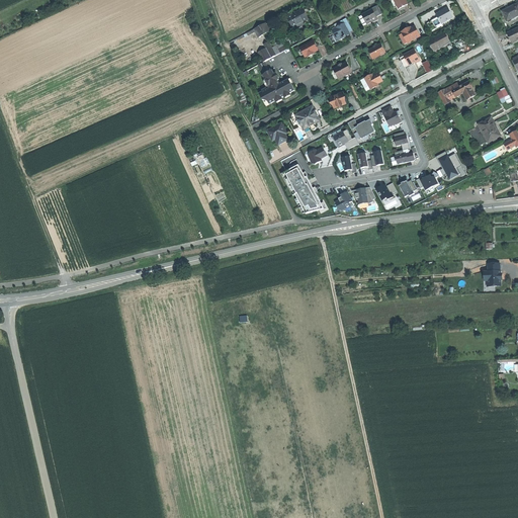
[(410,4),(407,0),(392,0),(396,7),(399,5),(401,8),(405,6),(410,4)]
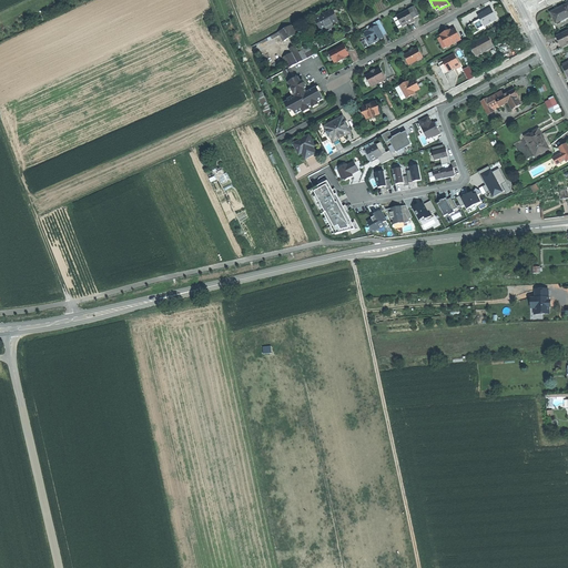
[(556,23),(567,17),(567,3),(559,8),(550,12),(556,23)]
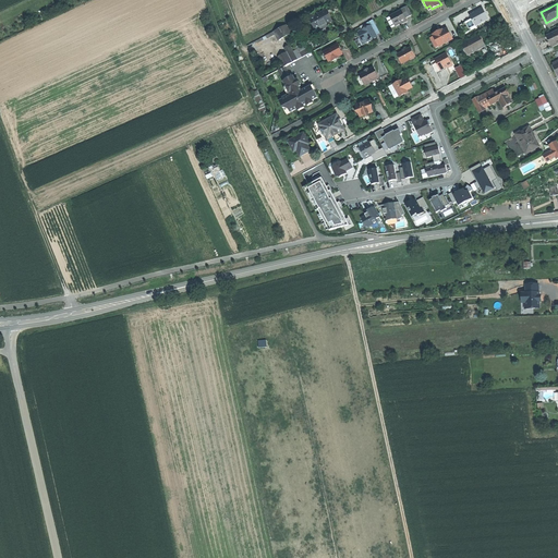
[(402,10),(407,17),(413,14),(408,5),(402,9),(402,10)]
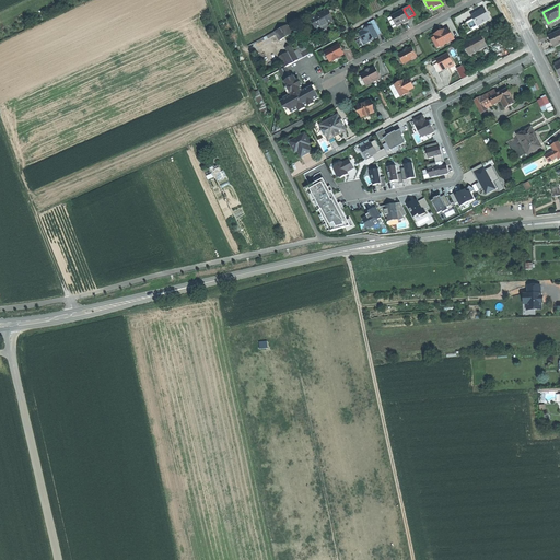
[(479,26),(479,25),(492,19),(486,8),(478,12),(473,15),(475,19),(479,26)]
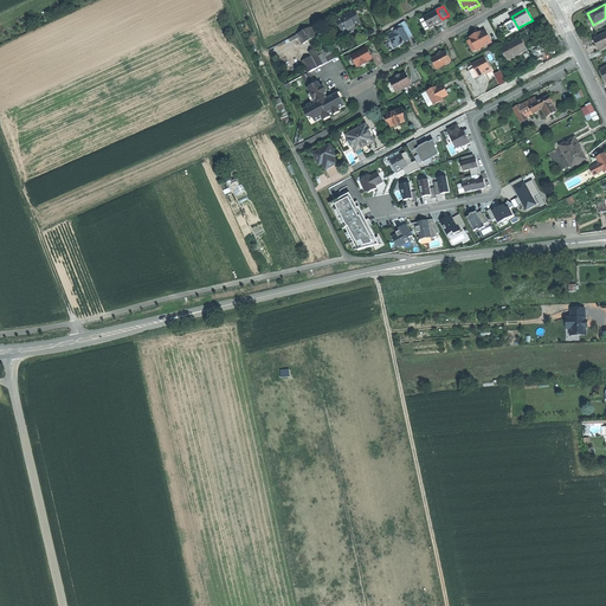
[(355,11),(337,19),(345,33),(350,30),(352,32),(358,28),(355,24),(361,21),(359,17),(355,11)]
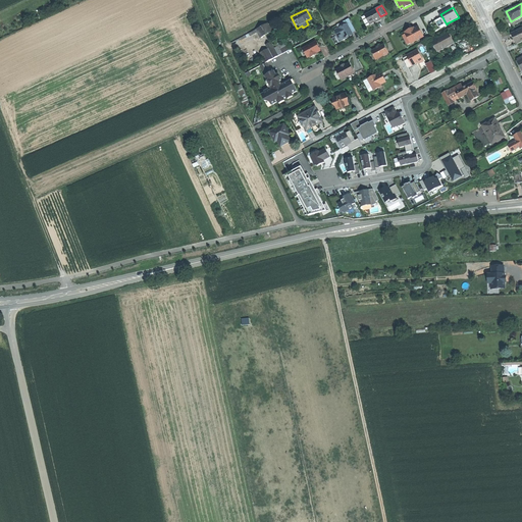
[(368,18),(370,23),(376,20),(381,17),(380,16),(376,9),(366,14),(368,18)]
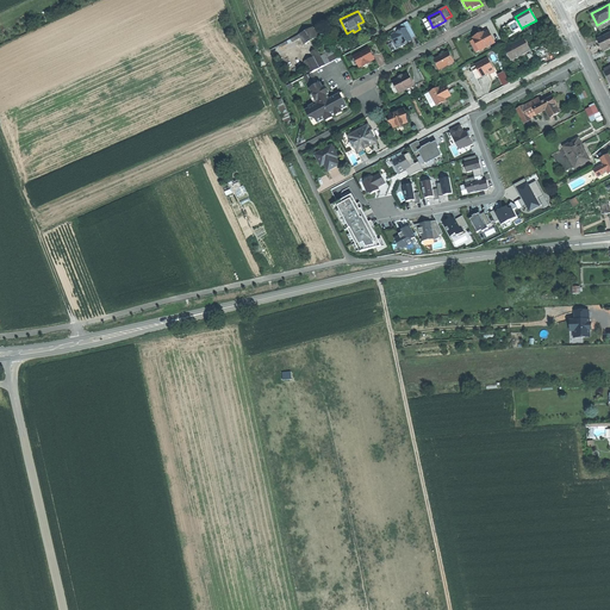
[(511,24),(517,33),(523,30),(522,27),(522,29),(517,20),(511,24)]
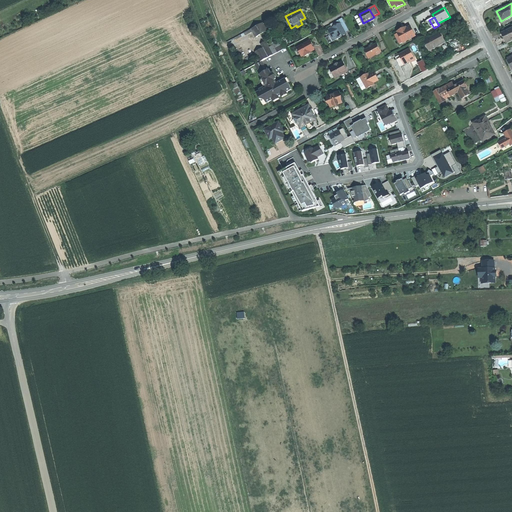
[(335,22),(337,26),(342,23),(347,32),(349,31),(342,18),(335,22)]
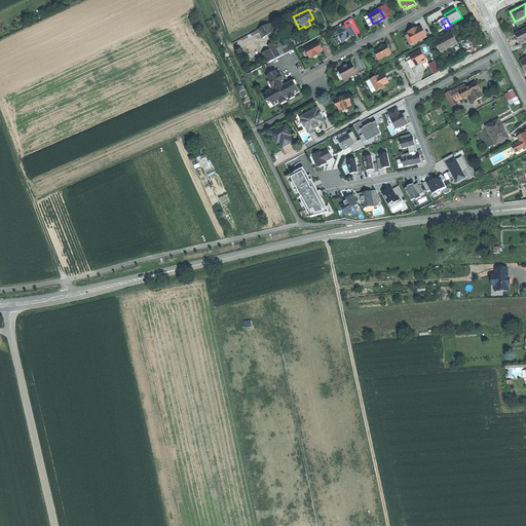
[(441,32),(446,29),(441,21),(436,24),(441,32)]
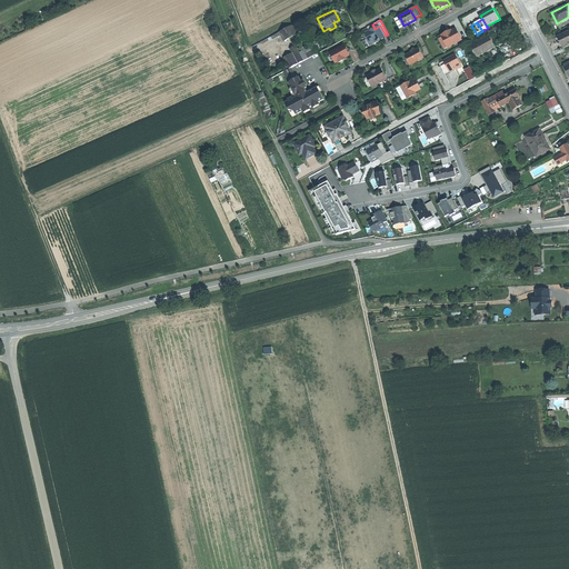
[(292,25),(280,31),(285,40),(297,33),(292,25)]
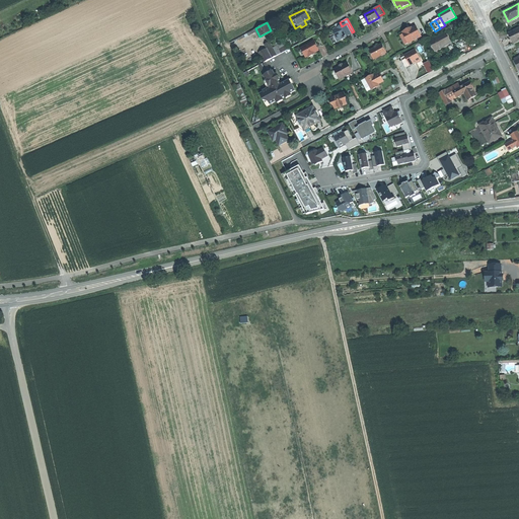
[(331,31),(336,39),(338,38),(340,41),(346,36),(352,33),(352,32),(347,23),(342,26),(331,31)]
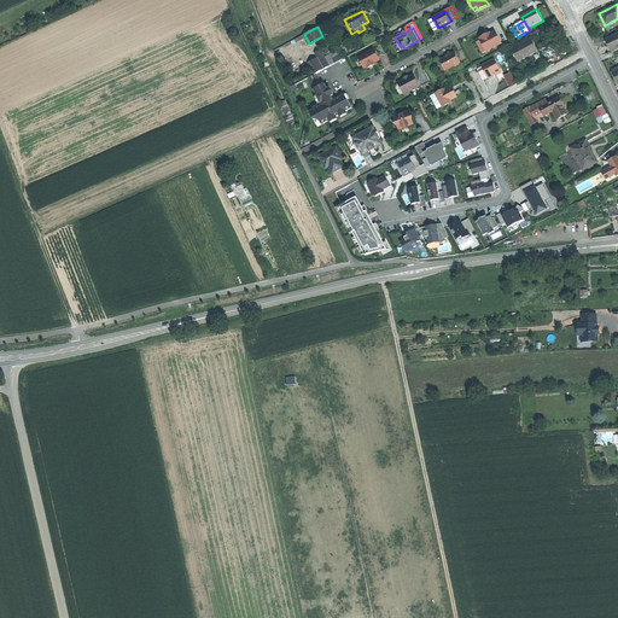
[(489,35),(482,39),(489,51),(503,42),(497,33),(491,35),(490,36),(489,35)]
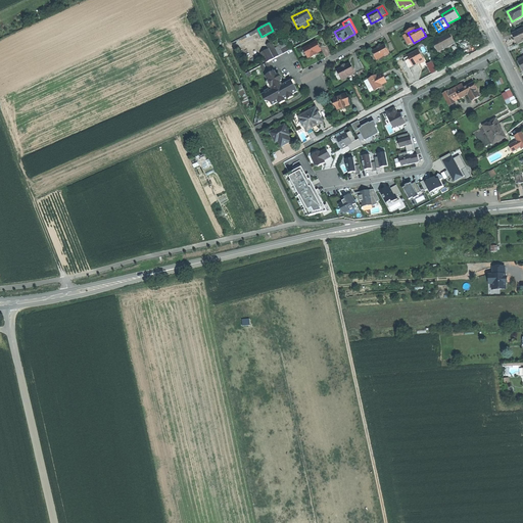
[(518,44),(522,41),(522,29),(513,34),(515,39),(518,44)]
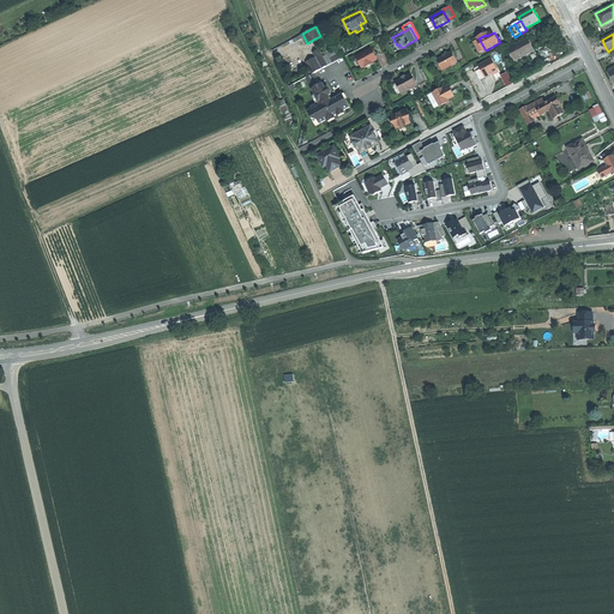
[(486,50),(479,38),(475,41),(481,53),(486,50)]
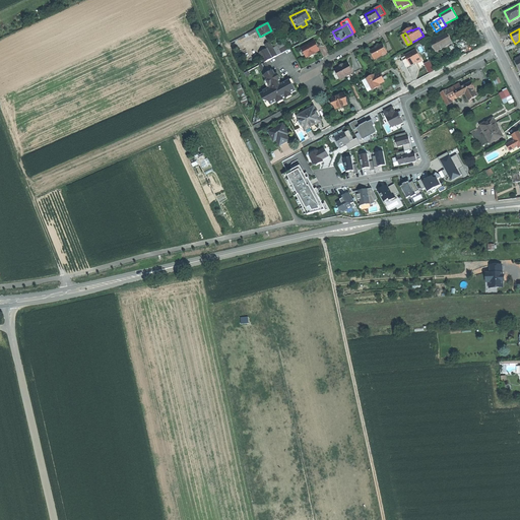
[(450,38),(448,34),(433,41),(437,51),(453,43),(450,38)]
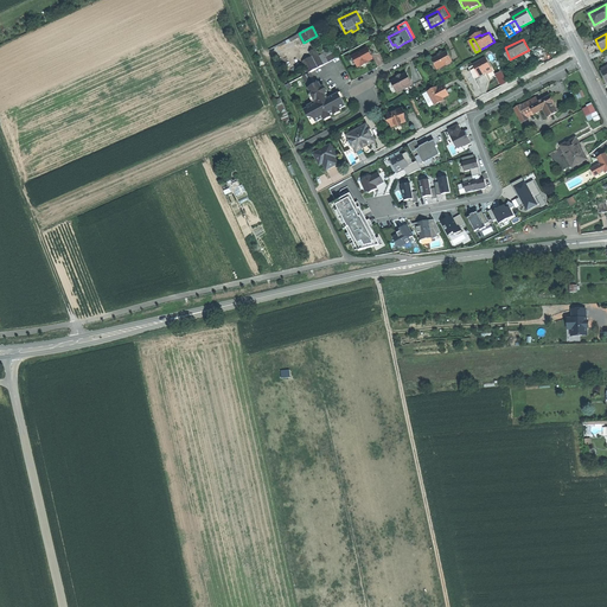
[(369,48),(355,55),(360,65),(362,64),(363,65),(366,64),(370,62),(369,61),(374,57),(369,48)]
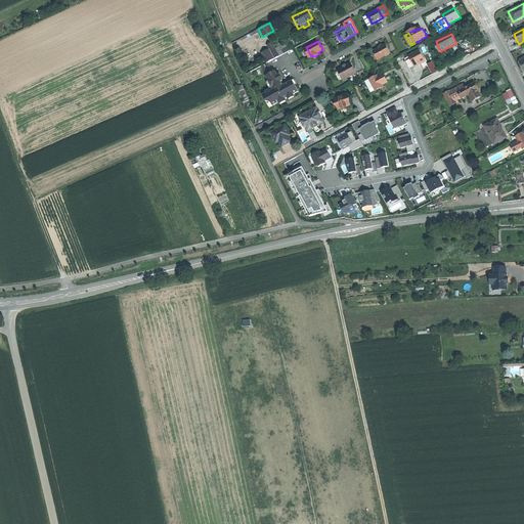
[(269,62),(284,54),(279,46),(275,49),(272,42),(266,46),(268,50),(261,54),(266,63),(269,62)]
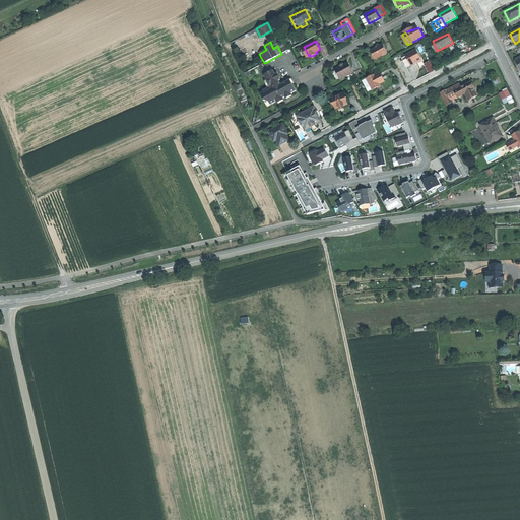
[(384,44),(379,47),(377,48),(373,50),(377,59),(388,53),(384,44)]
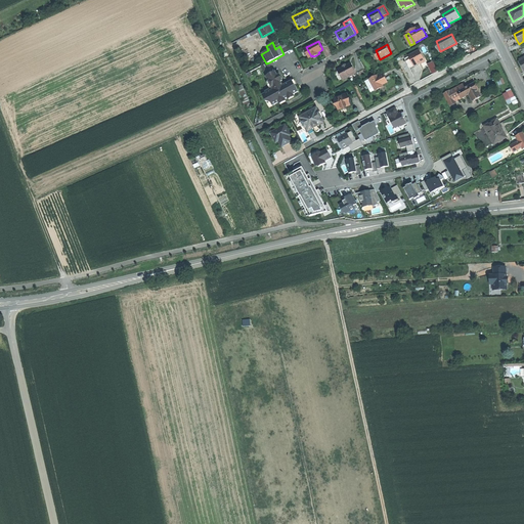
[(421,50),(410,56),(416,66),(422,61),(426,59),(427,59),(421,50)]
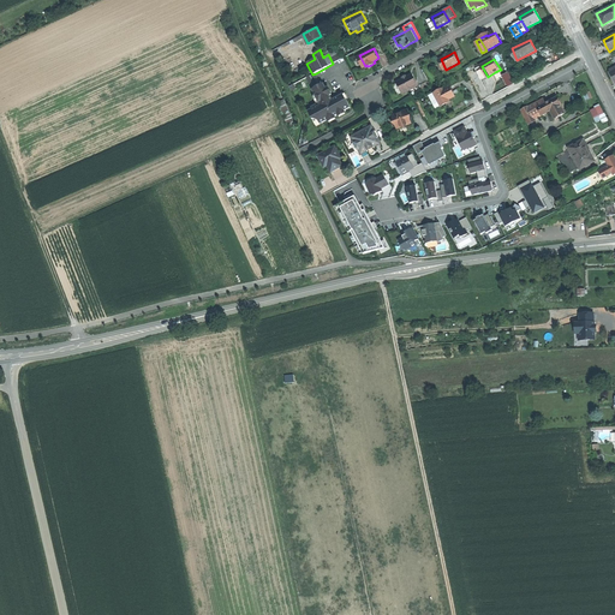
[(483,79),(488,77),(482,66),(477,69),(483,79)]
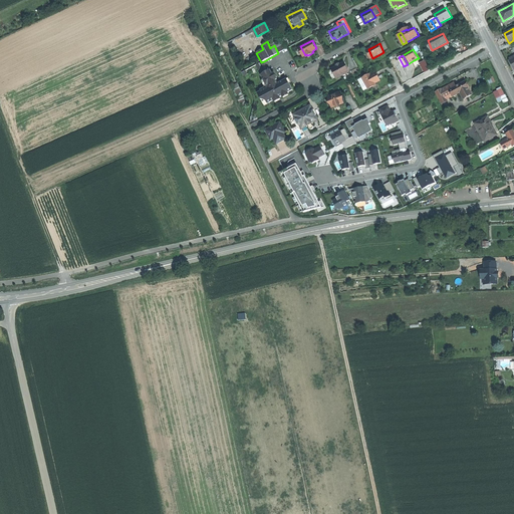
[(430,69),(425,60),(420,63),(425,72),(430,69)]
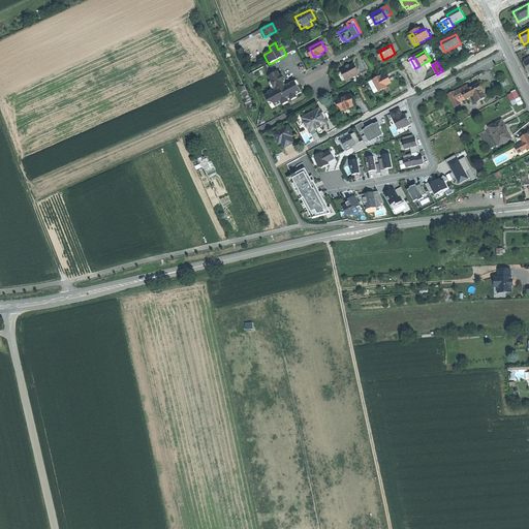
[(269,64),(262,67),(269,78),(275,90),(273,91),(272,90),(268,92),(269,94),(266,95),(269,103),(273,104),(275,107),(302,93),(298,86),(300,85),(297,81),(296,82),(296,81),(286,86),(285,84),(283,82),(285,81),(282,74),(280,75),(278,72),(277,73),(272,63),(269,64)]
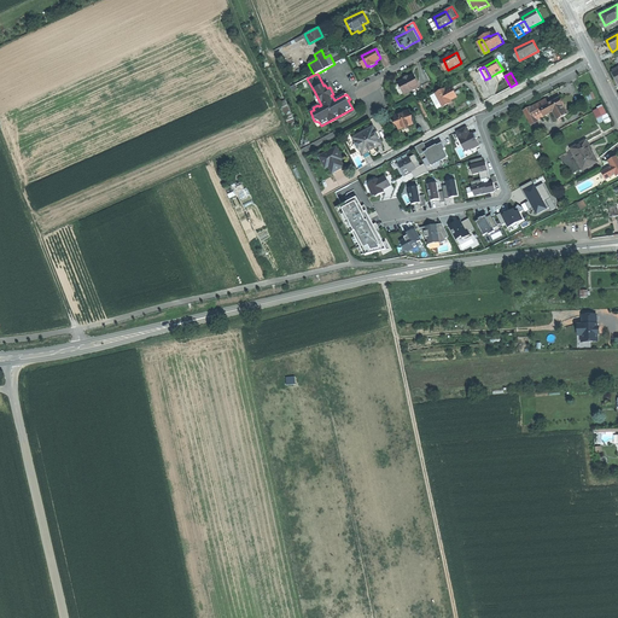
[(417,76),(410,80),(407,82),(402,85),(407,95),(423,87),(417,76)]
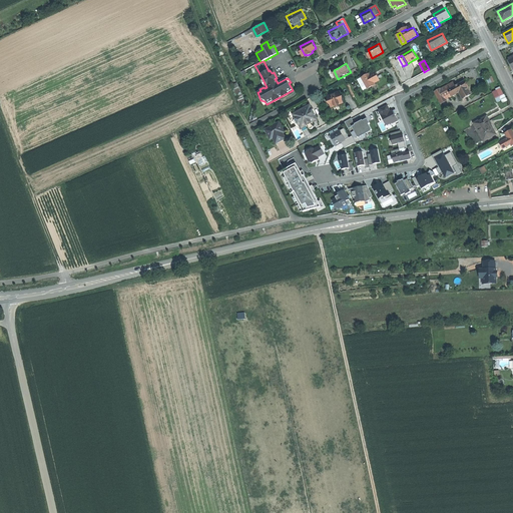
[(370,74),(363,78),(368,88),(376,84),(375,82),(381,79),(378,75),(377,72),(371,75),(370,74)]
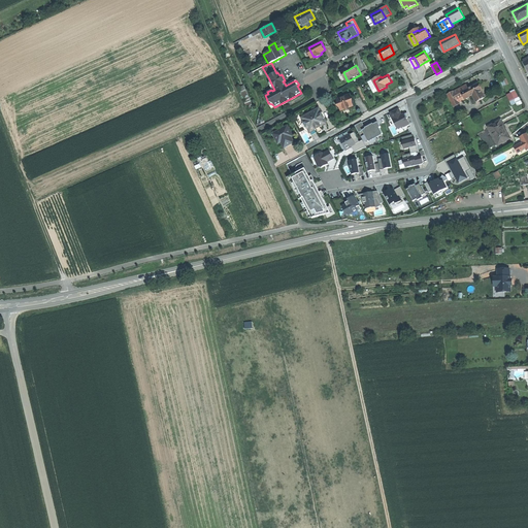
[(449,94),(456,106),(461,103),(460,102),(475,94),(479,100),(485,97),(482,91),(483,90),(482,87),(480,83),(469,89),(467,85),(449,94)]
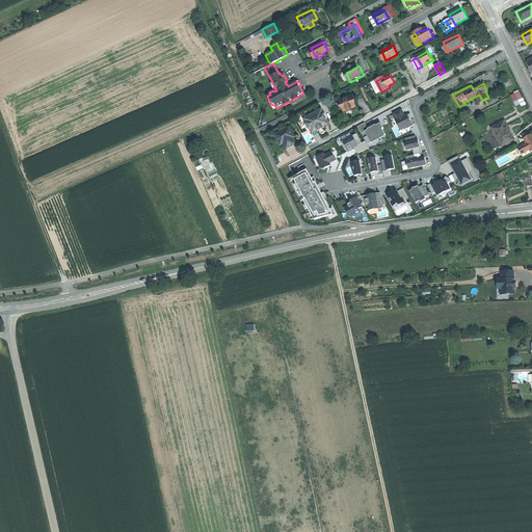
[(254,106),(246,86),(240,89),(247,108),(254,106)]
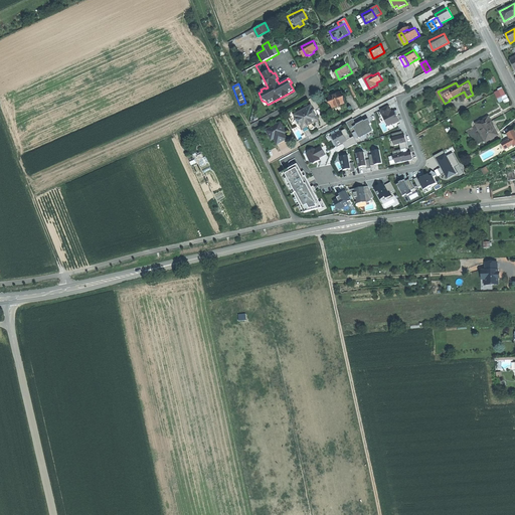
[(505,104),(509,102),(502,88),(498,90),(498,91),(495,93),(500,103),(504,101),(505,104)]
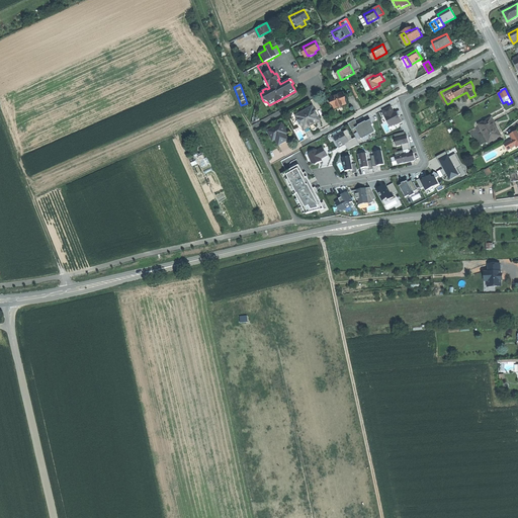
[(345,92),(332,96),(333,98),(331,101),(335,102),(333,105),(337,107),(343,105),(348,103),(345,92)]
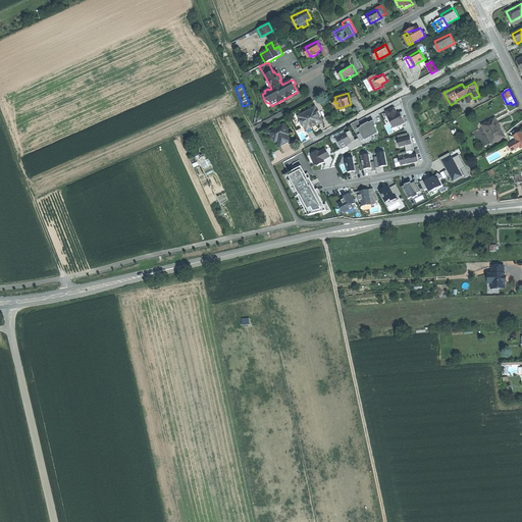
[(305,125),(307,128),(312,125),(313,127),(314,129),(315,129),(316,131),(317,131),(319,129),(320,128),(320,126),(319,124),(324,121),(316,106),(300,115),(302,119),(301,121),(301,123),(302,124),(303,125),(305,125)]
